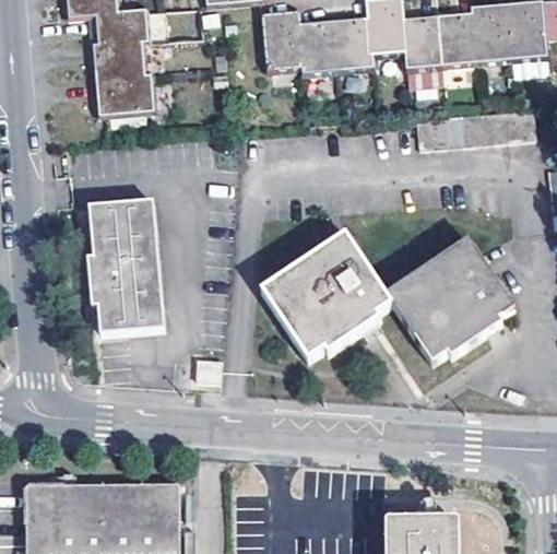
[(66,18),(87,16),(115,13),(114,0),(64,0),(66,10),(66,18)]
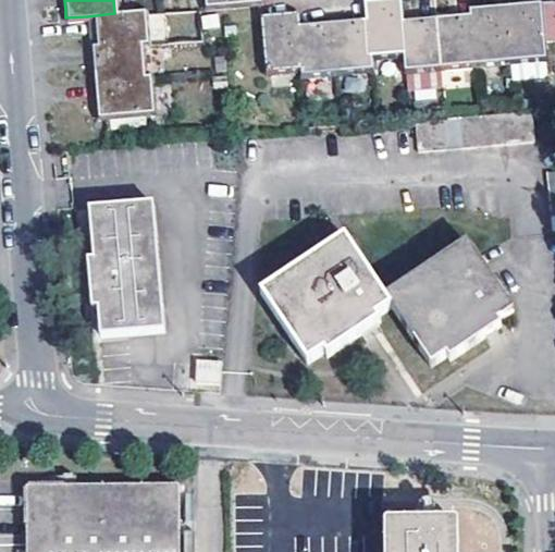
[(361,0),(364,17),(367,54),(402,53),(399,17),(397,0),(361,0)]
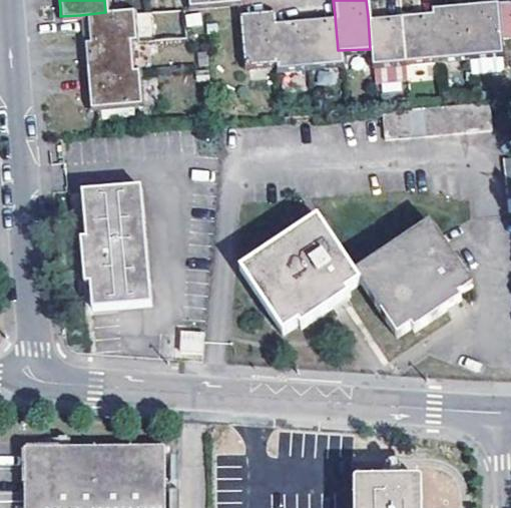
[(491,0),(471,2),(463,3),(468,55),(469,70),(499,67),(502,63),(500,36),(510,34),(510,0),(491,0)]
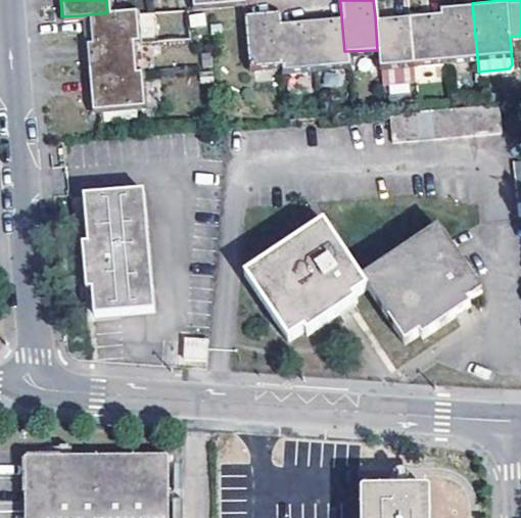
[(439,12),(444,59),(477,56),(472,3),(445,5),(439,5),(439,12)]
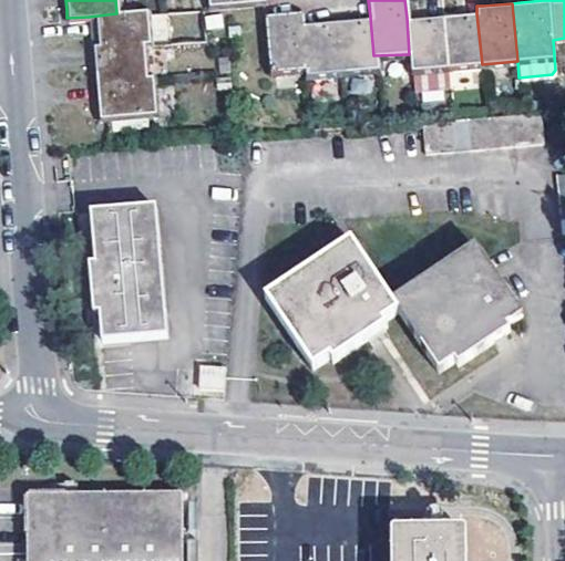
[(91,47),(143,42),(149,42),(146,11),(116,13),(89,17),(90,39),(91,47)]
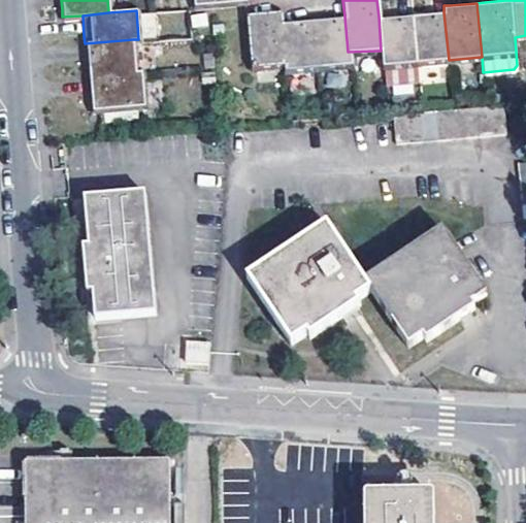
[(247,13),(252,66),(285,64),(282,22),(281,10),(253,12),(247,13)]
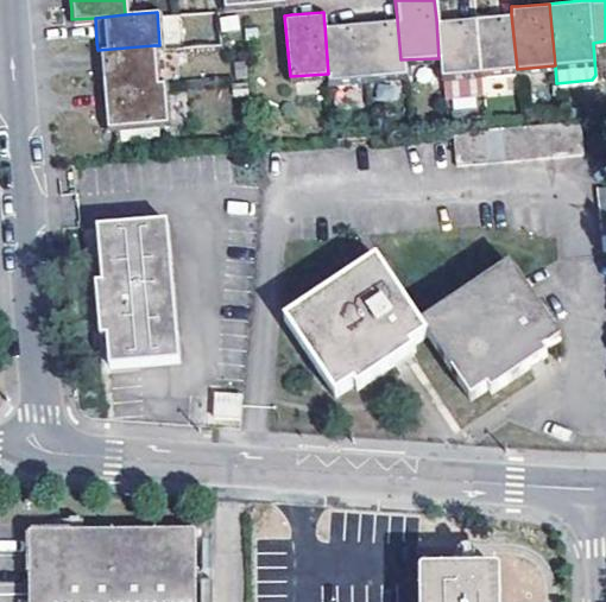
[(474,18),(479,73),(517,69),(511,14),(480,17),(474,18)]
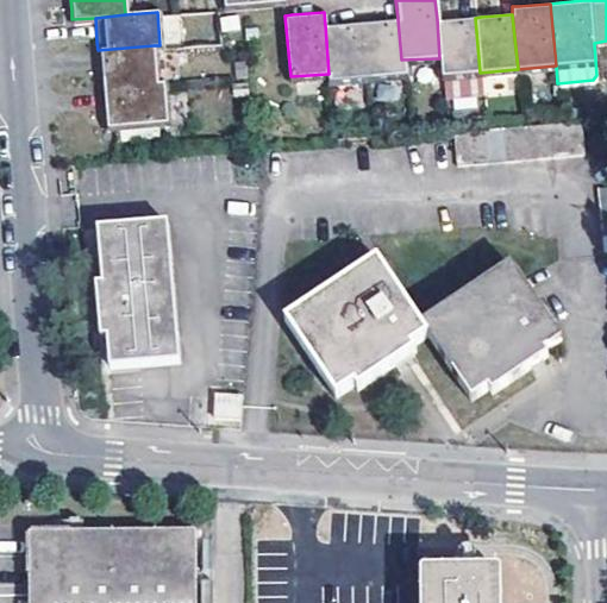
[(437,19),(439,58),(442,76),(480,73),(475,18),(469,18),(437,19)]
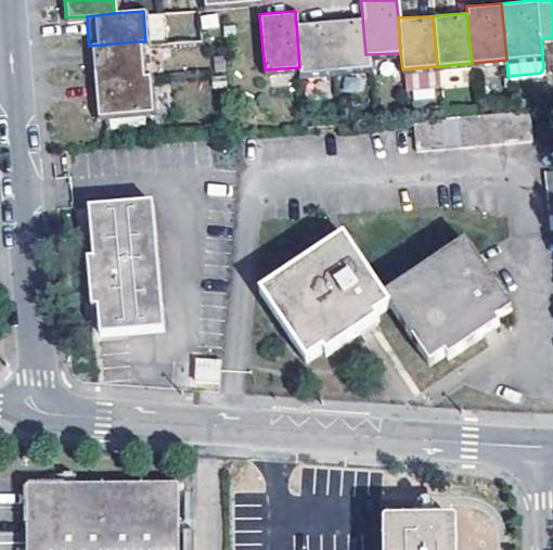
[(330,20),(334,69),(368,67),(365,54),(362,17),(336,20),(330,20)]
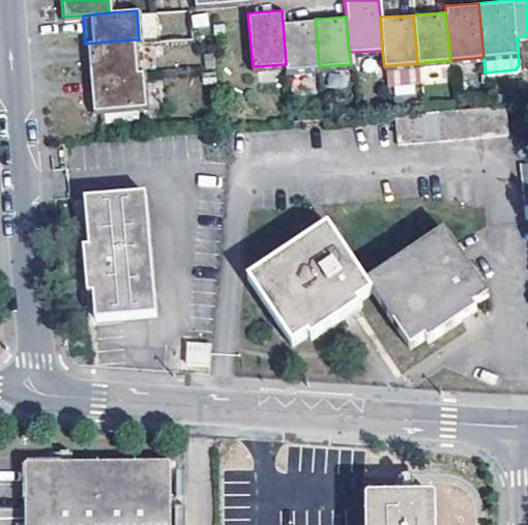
[(288,21),(283,22),(286,64),(286,69),(319,66),(315,19),(288,21)]
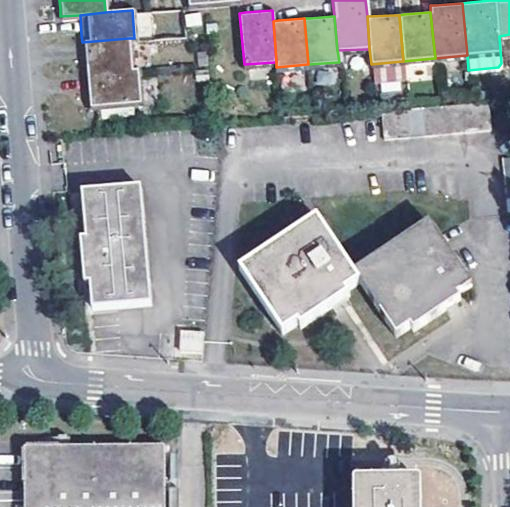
[(84,65),(85,72),(132,68),(129,38),(82,42),(84,65)]
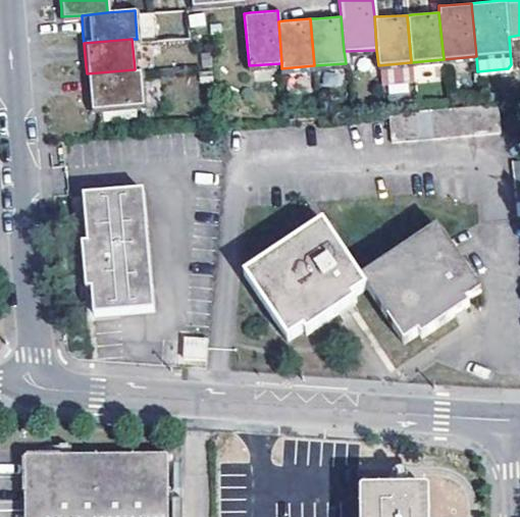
[(90,109),(144,104),(141,69),(135,69),(87,73),(89,103),(90,109)]
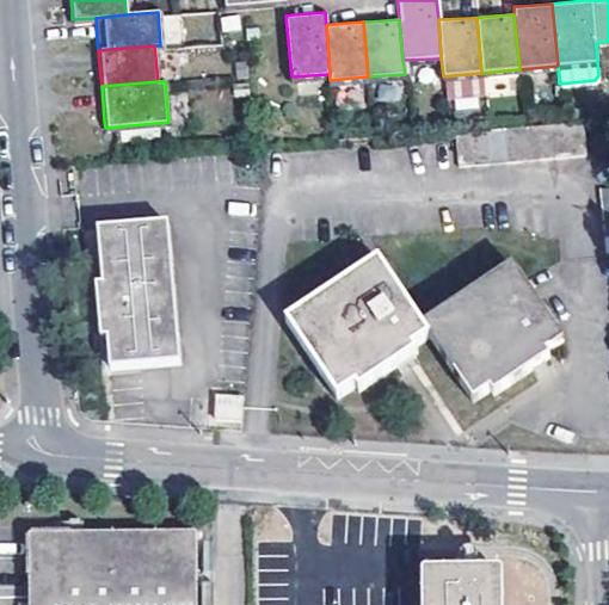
[(584,150),(582,119),(454,130),(456,161),(584,150)]
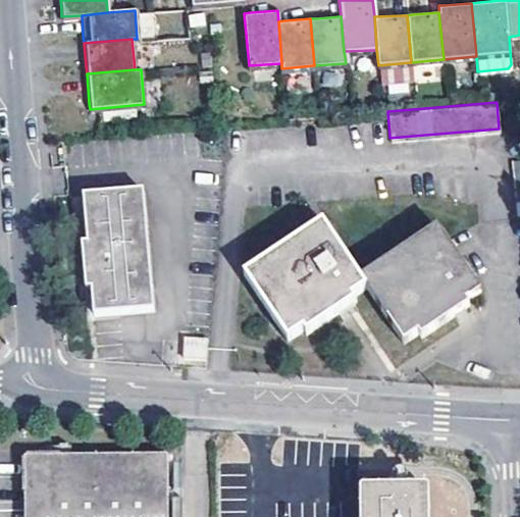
[(519,157),(511,158),(517,212),(519,212),(519,157)]
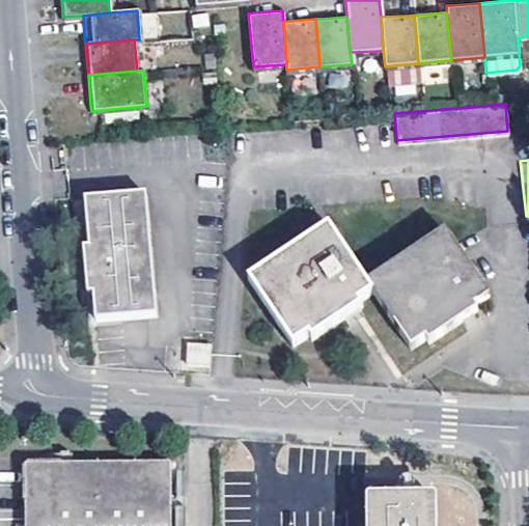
[(90,291),(92,317),(154,312),(144,191),(83,196),(87,244),(82,245),(83,267),(86,292),(90,291)]
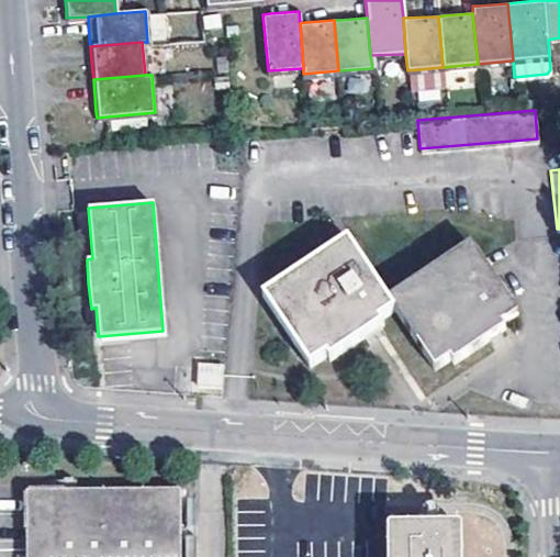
[(515,311),(469,242),(387,296),(346,236),(261,292),(308,361),(324,352),(327,355),(380,320),(377,315),(391,307),(433,366),(447,356),(450,360),(503,326),(500,321),(515,311)]
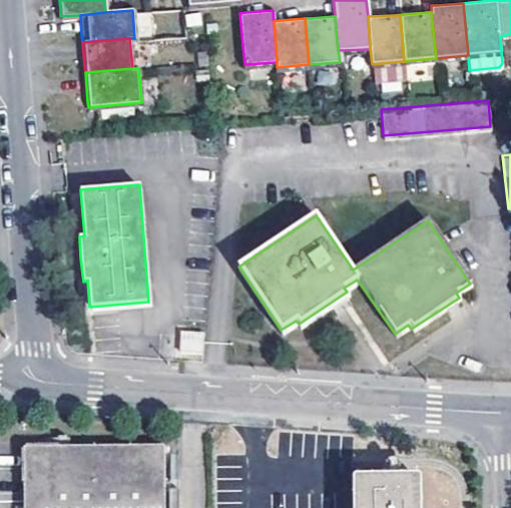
[(178,330),(178,349),(200,350),(200,331),(178,330)]
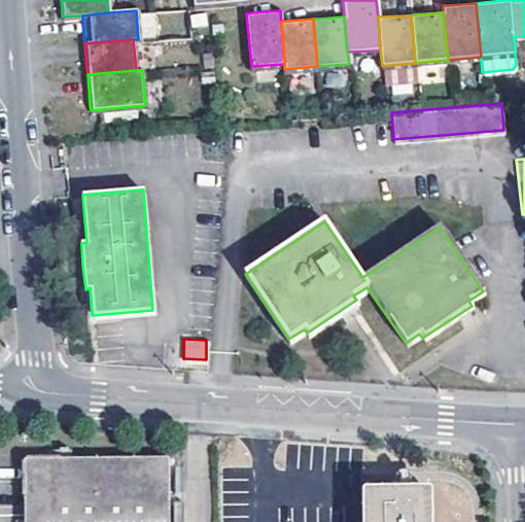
[(167,521),(167,456),(24,458),(24,521),(167,521)]
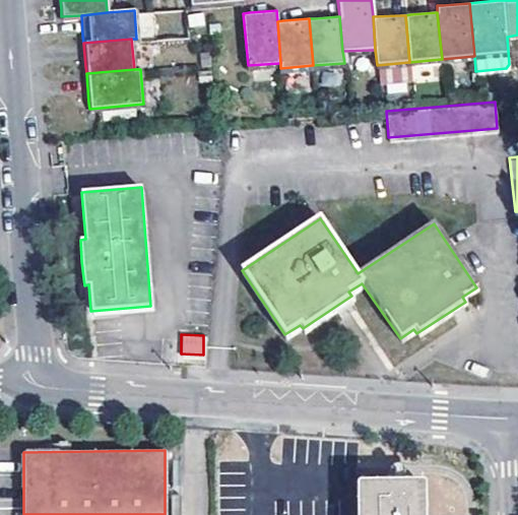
[(423,514),(423,488),(359,488),(359,514),(423,514)]
